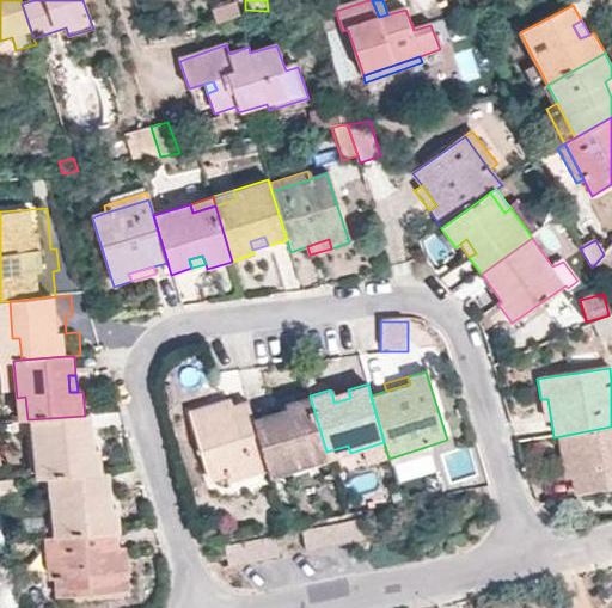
[(348,390),(332,394),(334,403),(350,398),(348,390)]
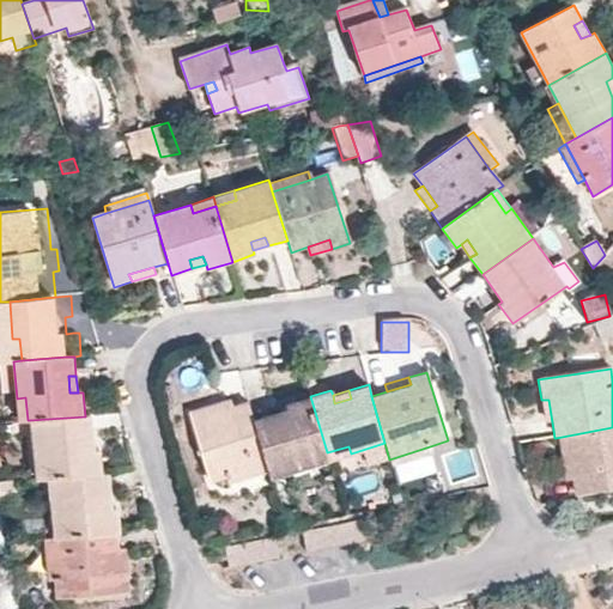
[(17,399),(19,420),(28,420),(25,397),(17,399)]
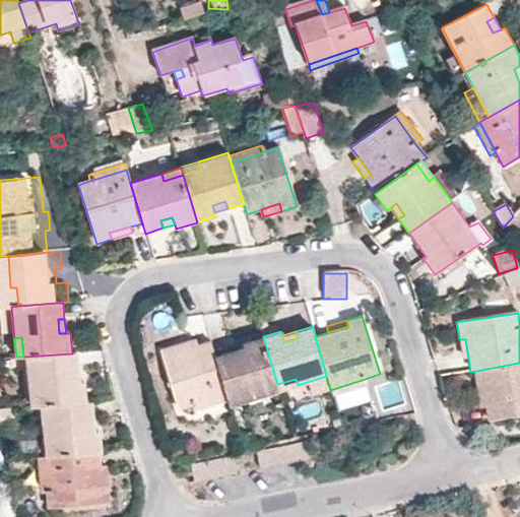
[(461,359),(468,359),(465,339),(459,339),(461,359)]
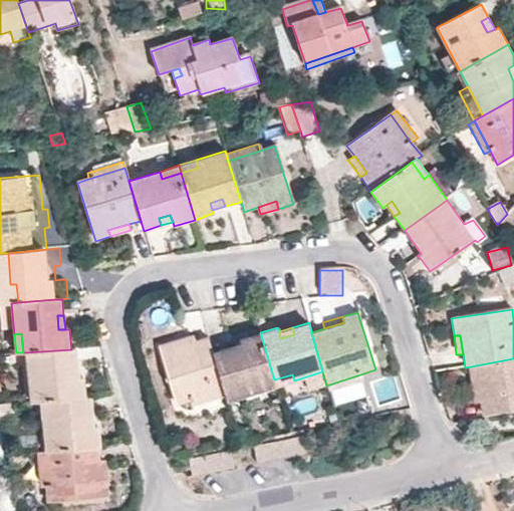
[(175,348),(194,342),(192,336),(173,342),(175,348)]
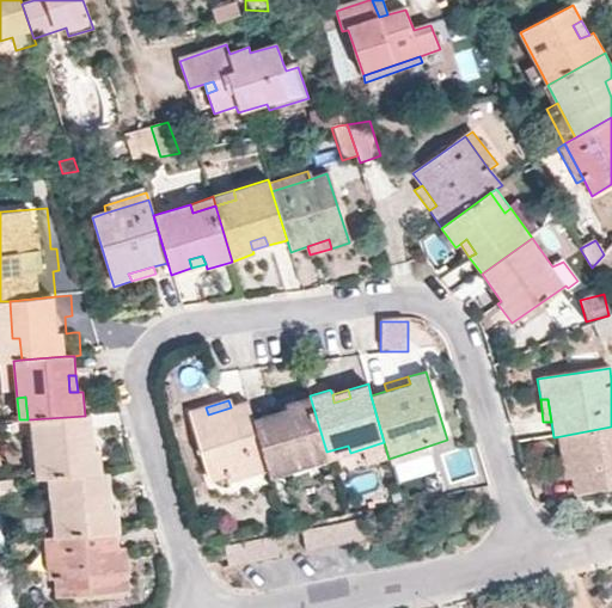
[(206,407),(188,413),(208,481),(226,476),(264,464),(265,464),(252,419),(248,401),(231,407),(208,415),(206,407)]
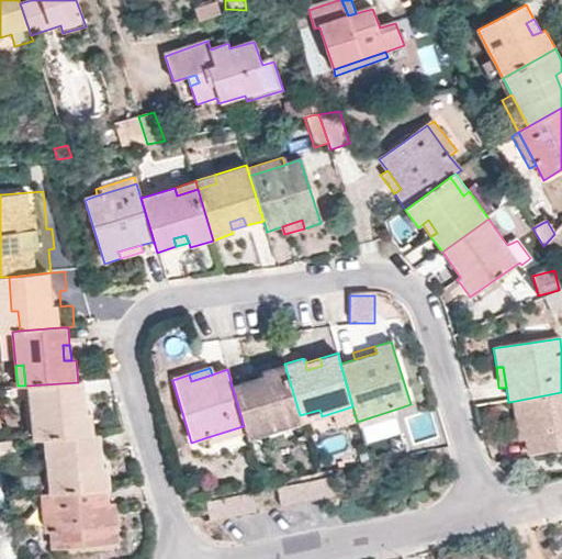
[(263,375),(249,380),(251,386),(266,382),(263,375)]
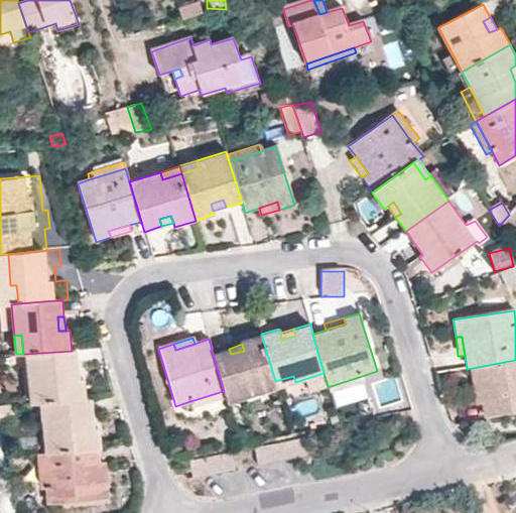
[(81,365),(79,350),(72,351),(25,354),(29,386),(35,386),(38,404),(41,404),(89,399),(86,379),(82,379),(75,380),(74,366),(81,365)]
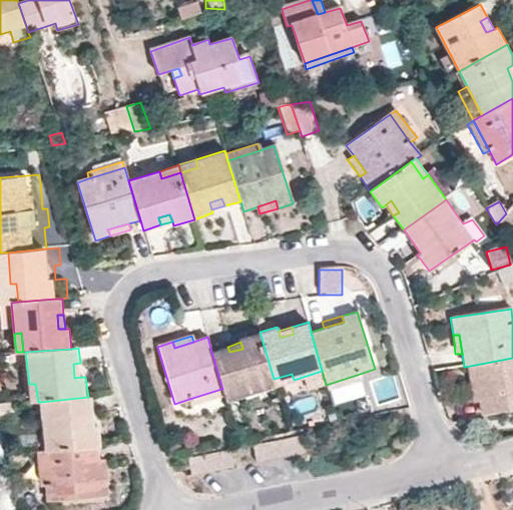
[(512,358),(465,367),(468,383),(477,382),(480,402),(481,415),(512,409),(512,358)]
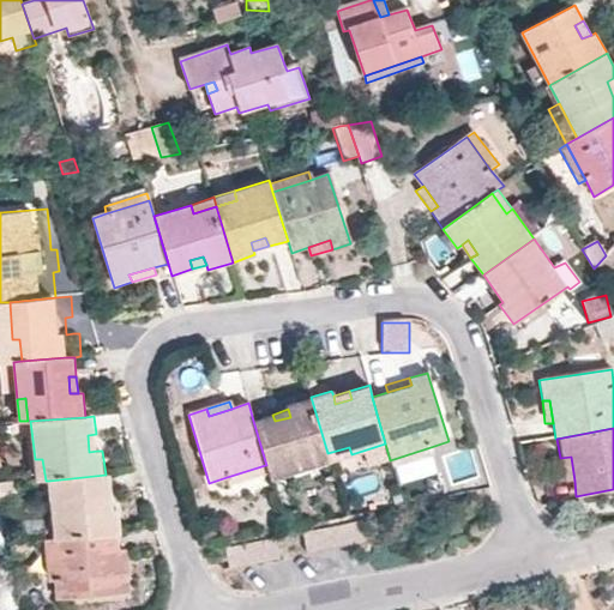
[(97,451),(96,434),(88,435),(89,452),(97,451)]
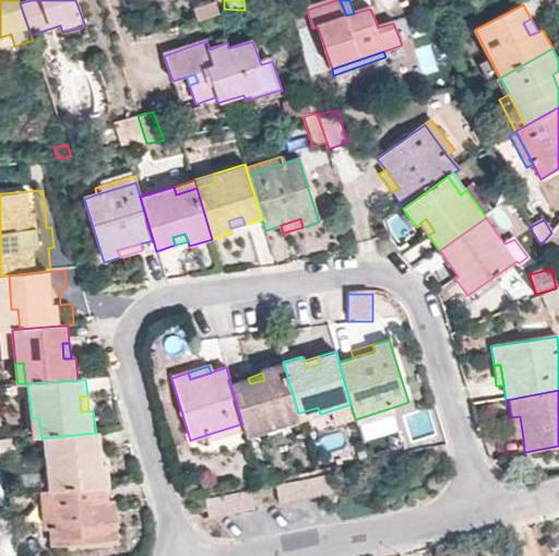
[(298,413),(300,420),(320,414),(318,407),(298,413)]
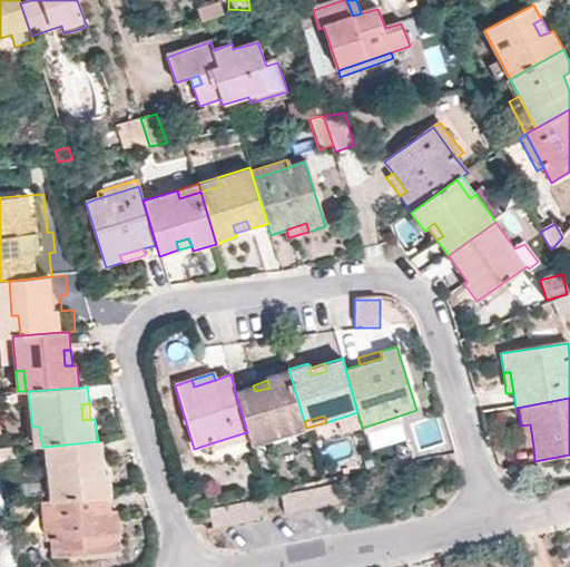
[(362,428),(364,433),(401,422),(400,416),(362,428)]
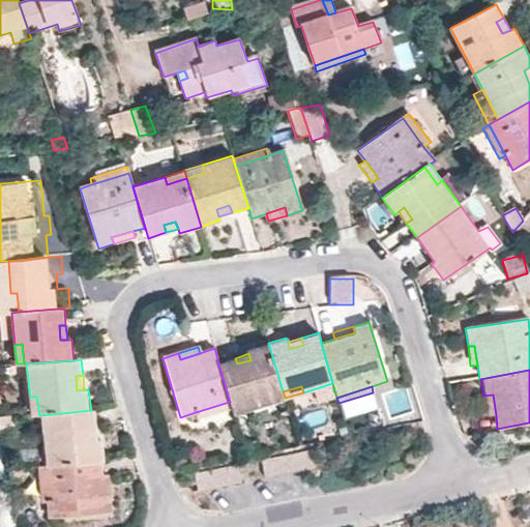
[(266,404),(285,398),(283,391),(264,398),(266,404)]
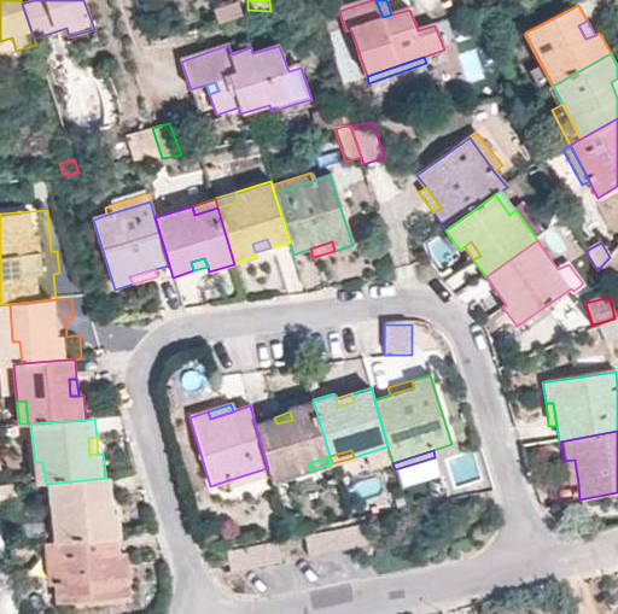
[(575,460),(564,461),(569,485),(578,484),(575,460)]
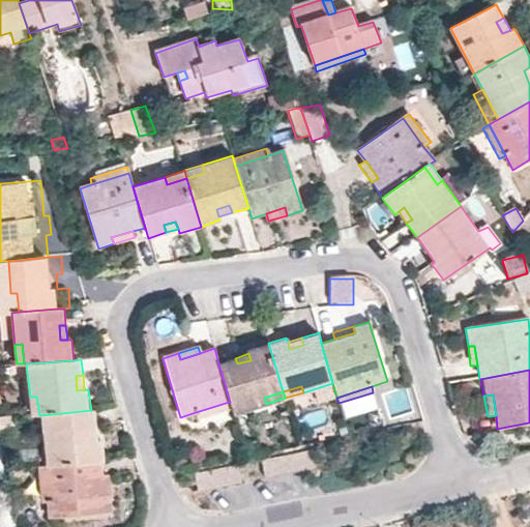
[(30,397),(32,415),(39,415),(36,397),(30,397)]
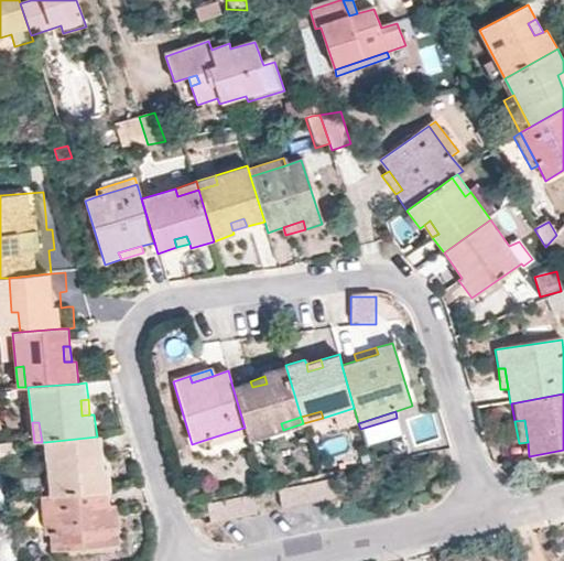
[(243,428),(208,439),(209,445),(246,434),(243,428)]
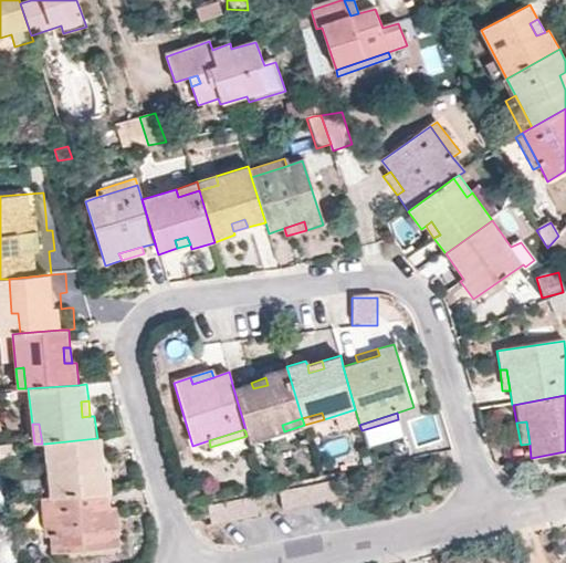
[(109,492),(112,492),(109,471),(105,470),(97,471),(96,456),(104,455),(103,438),(97,438),(45,444),(49,479),(55,478),(56,498),(109,492)]
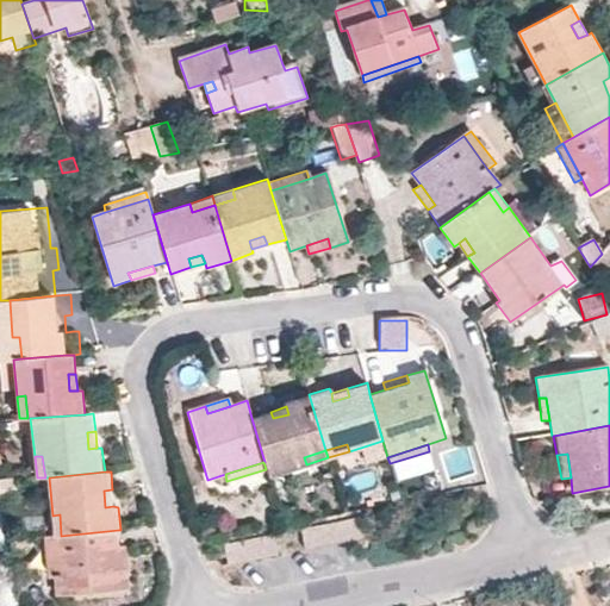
[(0,481),(0,491),(1,494),(1,498),(18,495),(16,480),(0,481)]
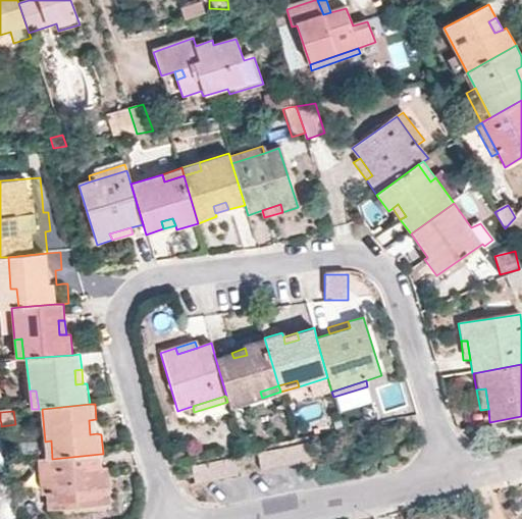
[(90,434),(97,433),(96,419),(89,420),(90,434)]
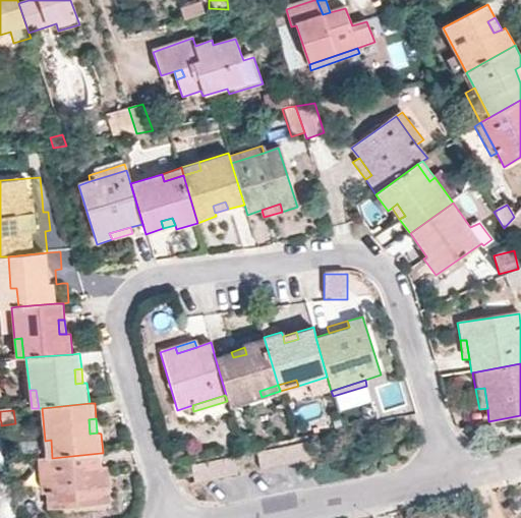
[(305,442),(276,448),(280,466),(309,460),(305,442)]
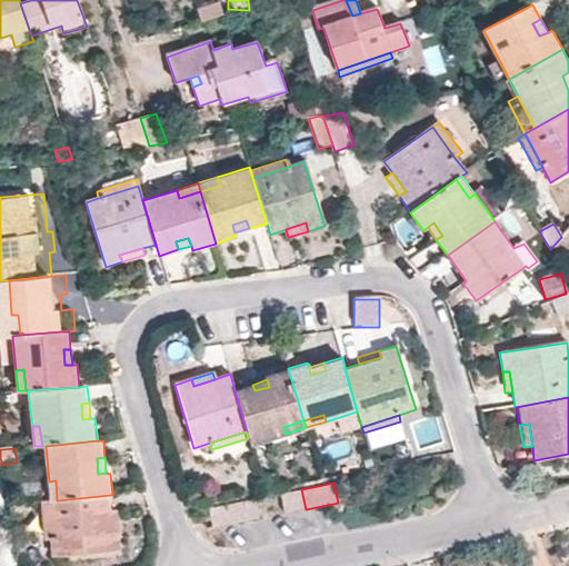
[(301,489),(280,494),(285,514),(306,509),(301,489)]
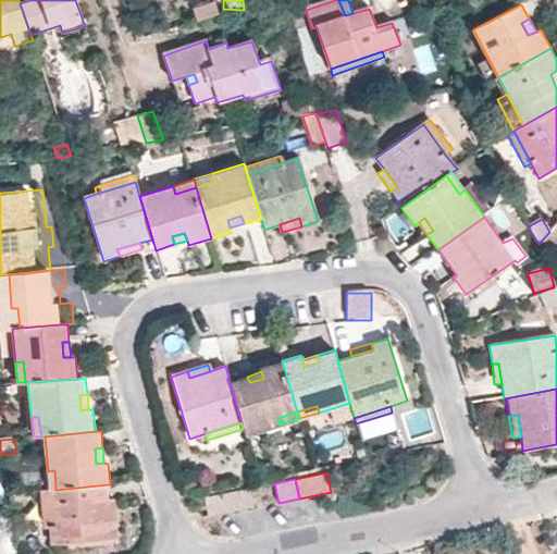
[(109,500),(108,484),(56,490),(50,491),(48,491),(51,529),(53,545),(119,537),(118,524),(112,524),(109,500)]
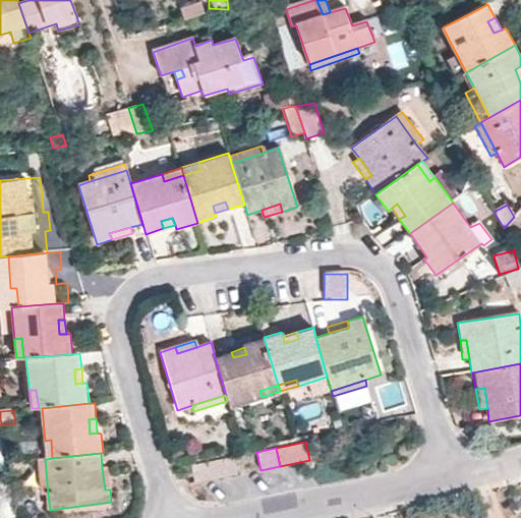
[(45,459),(37,460),(42,495),(48,495),(45,459)]
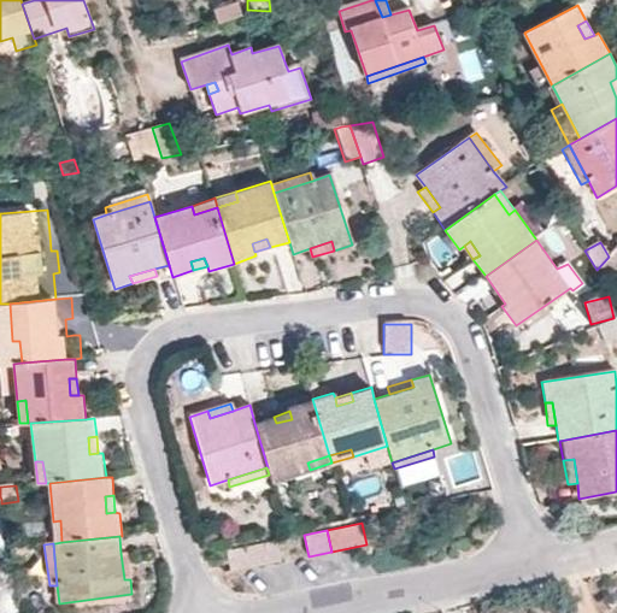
[(25,547),(12,548),(16,561),(28,560),(25,547)]
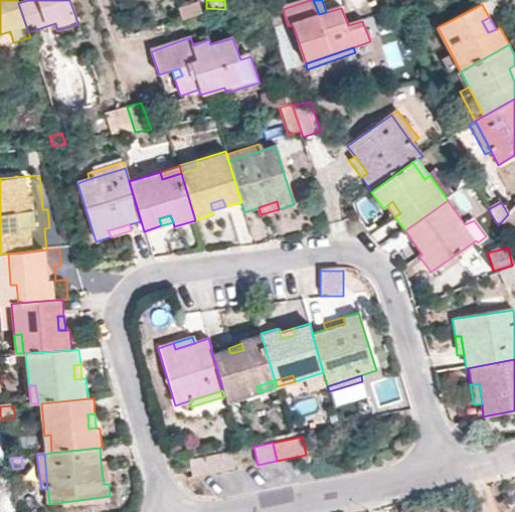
[(107,462),(101,462),(104,484),(109,484),(107,462)]
